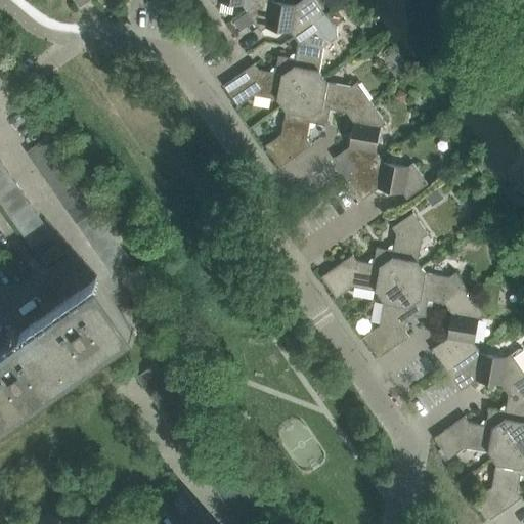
[(246,10),(260,0),(208,0),(212,5),(218,1),(242,5),(246,10)]
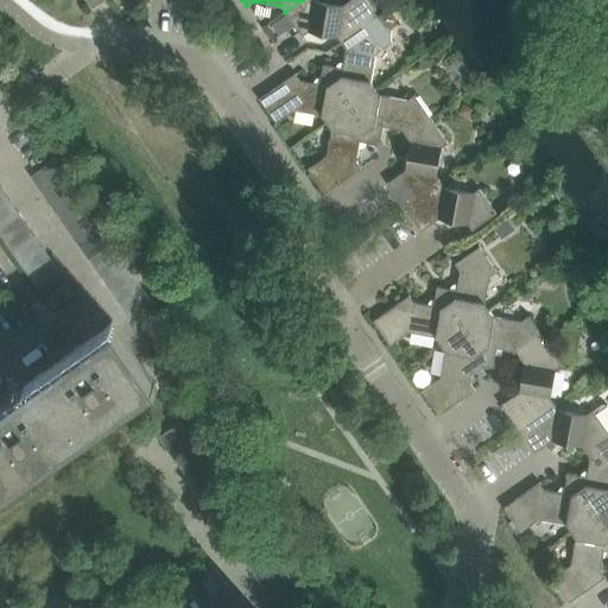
[(349,0),(348,1),(341,6),(314,1),(312,0),(302,0),(285,12),(286,14),(293,25),(302,37),(309,31),(336,37),(341,43),(365,25),(377,18),(363,0),(349,0)]
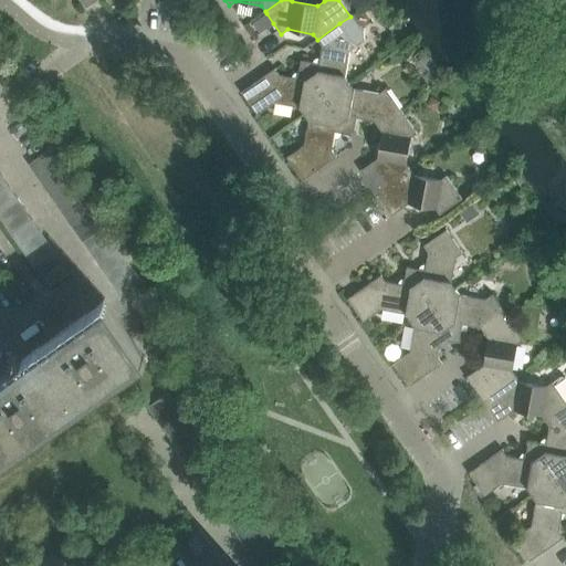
[(266,13),(252,23),(259,33),(273,23),(266,13)]
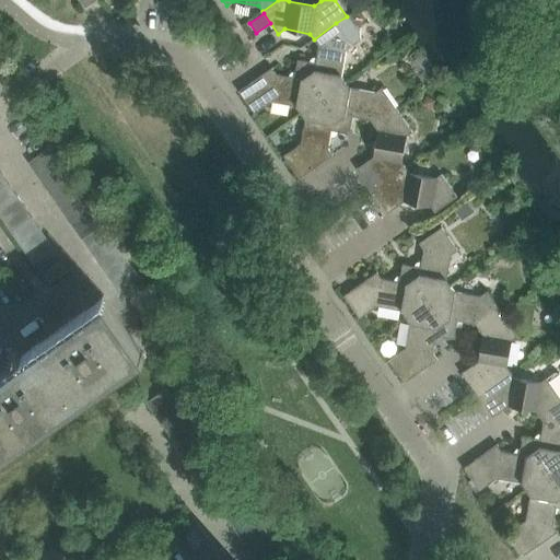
[(323,97),(345,81),(341,76),(346,50),(352,46),(336,23),(314,39),(317,45),(315,63),(296,60),(323,97)]
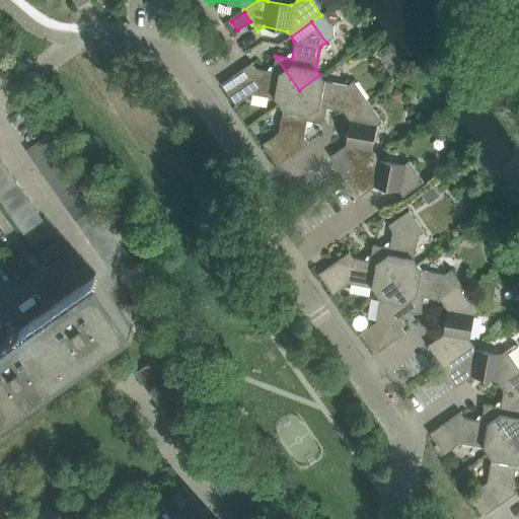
[(279,104),(299,90),(275,56),(272,72),(255,69),(251,63),(221,84),(235,105),(251,94),(275,99),(279,104)]
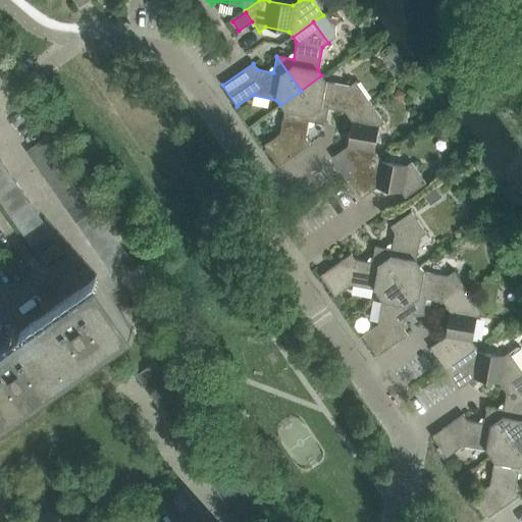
[(349,117),(369,102),(355,82),(349,86),(325,82),(321,75),(301,91),(325,125),(328,109),(345,111),(349,117)]
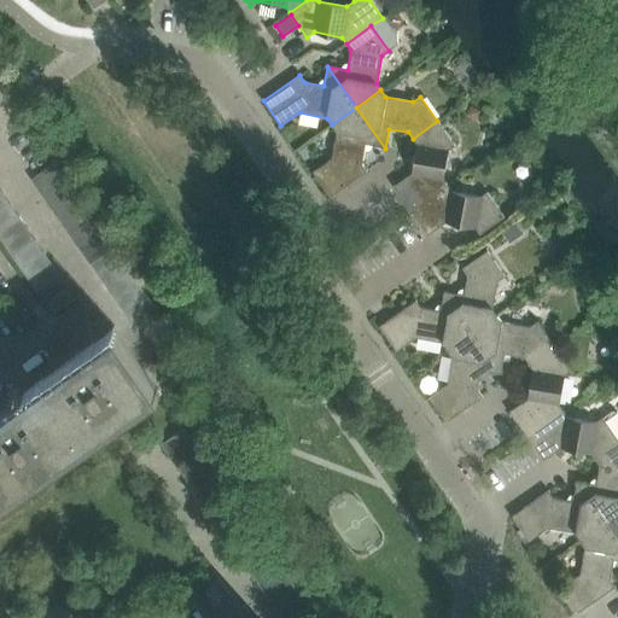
[(476,121),(482,111),(472,105),(466,115),(476,121)]
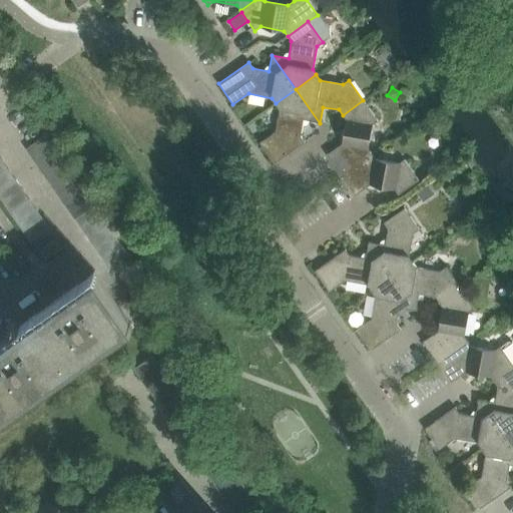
[(304,120),(320,123),(296,89),(276,103),(280,108),(275,131),(260,142),(274,163),(305,142),(301,136),(304,120)]
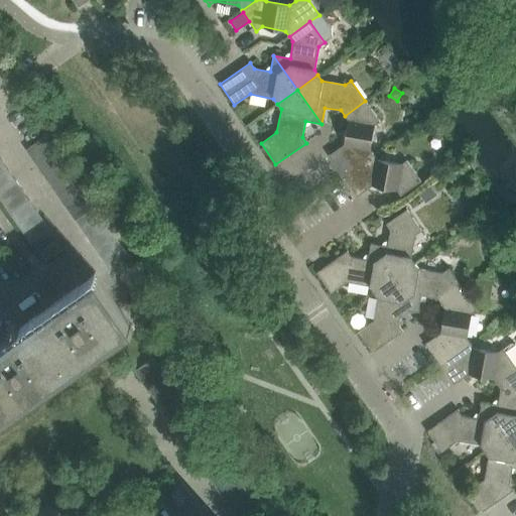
[(343,176),(373,154),(369,149),(374,126),(379,121),(365,101),(345,116),(348,121),(344,144),(328,155),(343,176)]
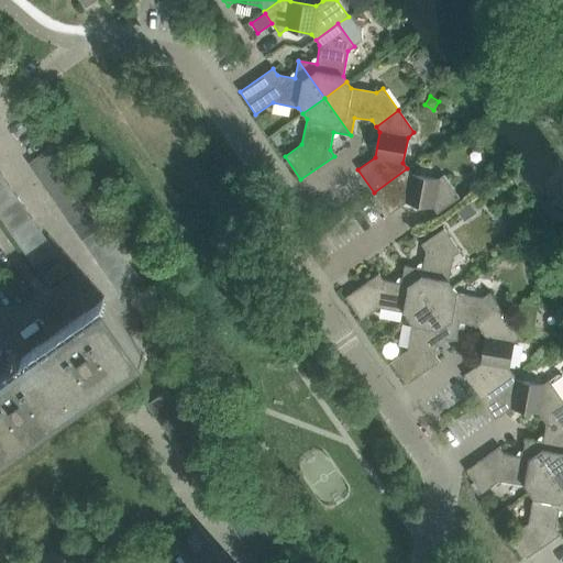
[(35,175),(56,161),(48,150),(28,164),(35,175)]
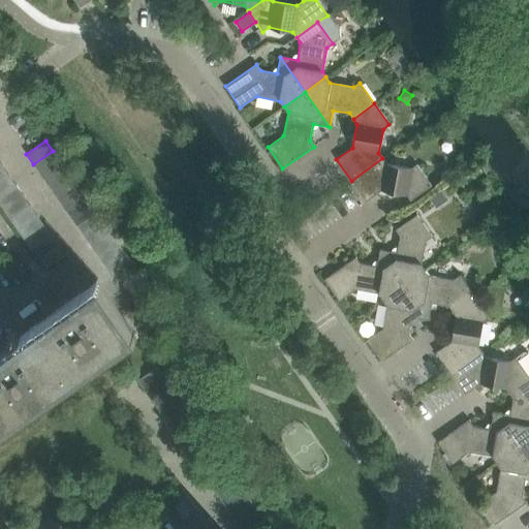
[(40,175),(60,161),(53,151),(33,164),(40,175)]
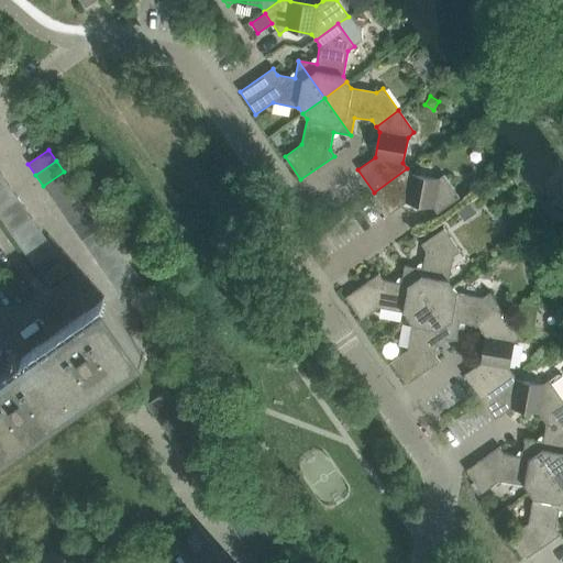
[(407,168),(374,192),(389,214),(407,202),(432,207),(437,213),(460,197),(443,174),(437,179),(411,175),(407,168)]
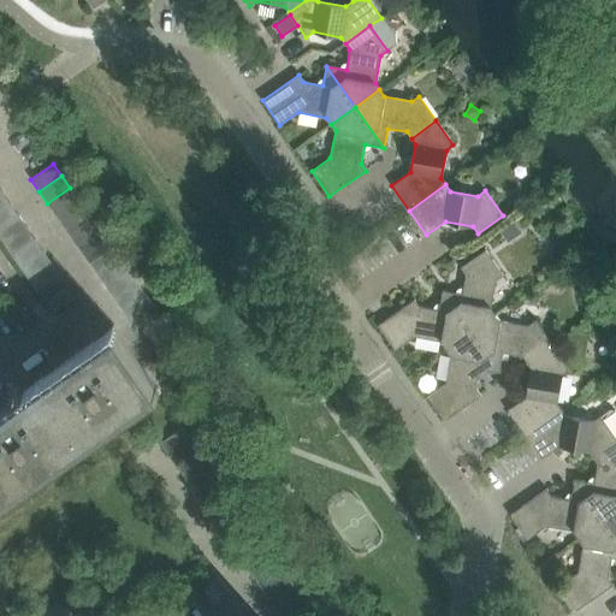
[(55,214),(78,199),(70,188),(47,203),(55,214)]
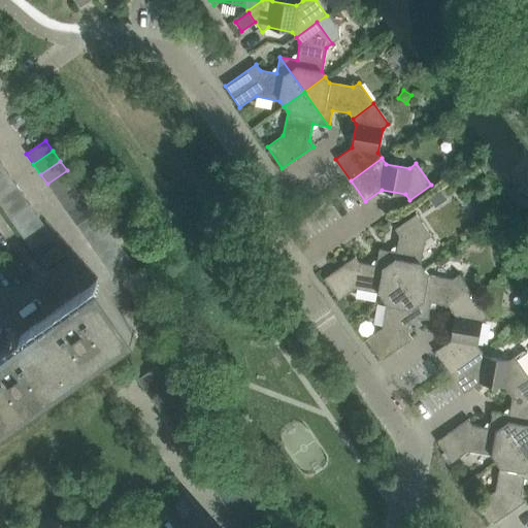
[(54,194),(74,180),(67,170),(47,184),(54,194)]
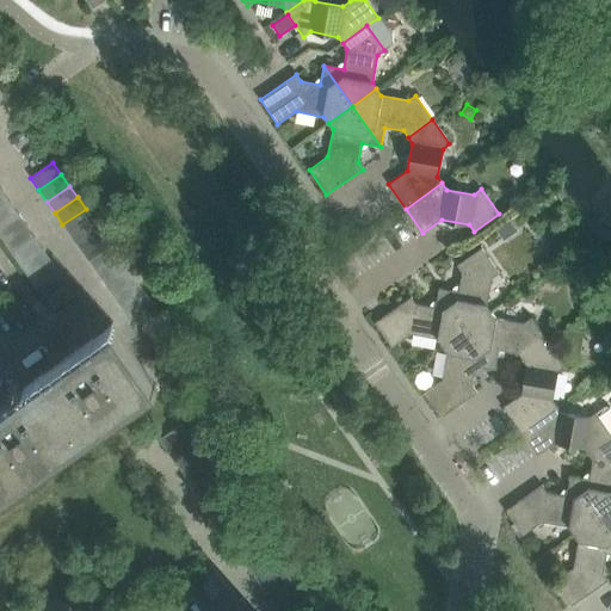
[(0,226),(17,214),(8,202),(0,208),(0,226)]
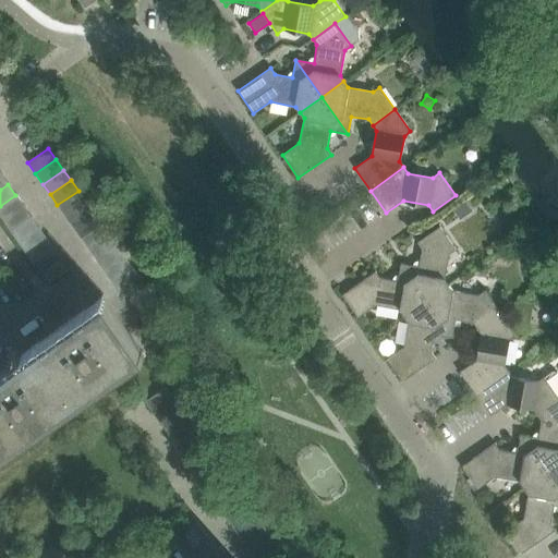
[(65,216),(86,202),(79,191),(57,205),(65,216)]
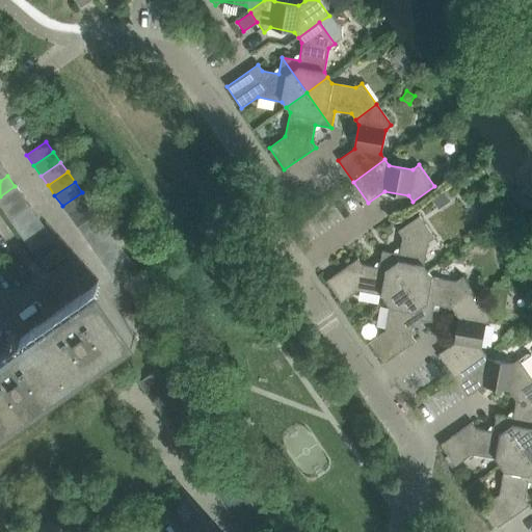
[(0,206),(2,210),(22,196),(15,186),(0,196),(0,206)]
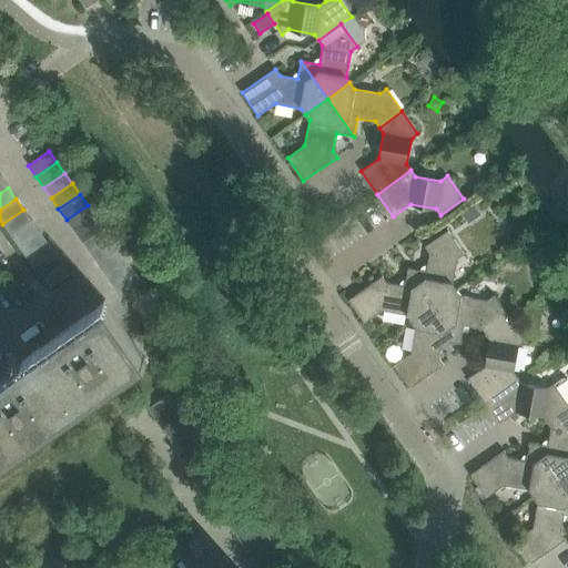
[(483,212),(477,204),(463,214),(467,222),(483,212)]
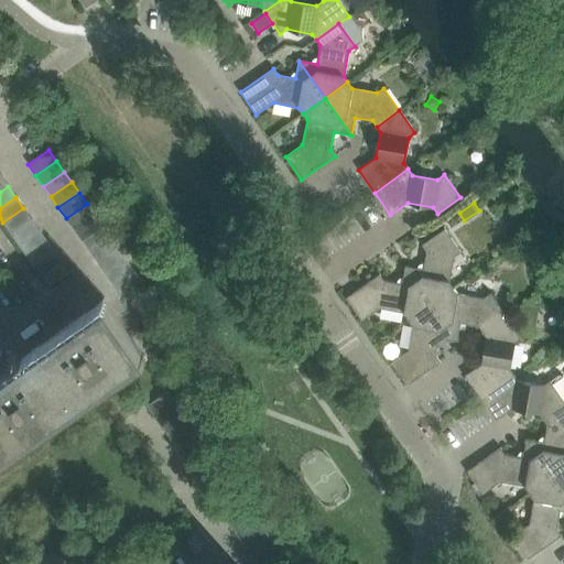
[(74,229),(95,215),(87,204),(66,218),(74,229)]
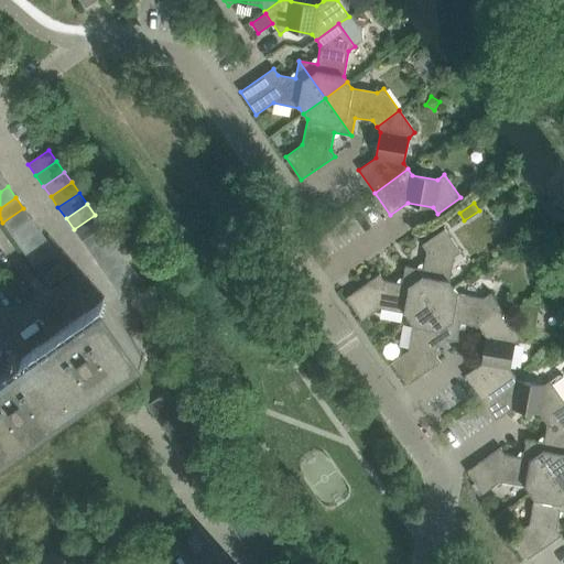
[(10,232),(31,218),(23,208),(2,223),(10,232)]
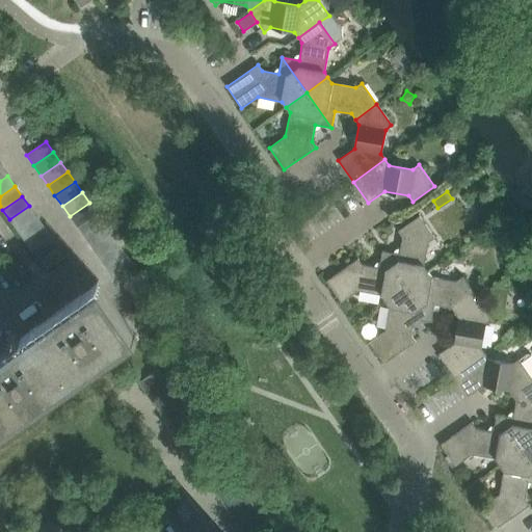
[(76,227),(96,213),(89,203),(70,216),(76,227)]
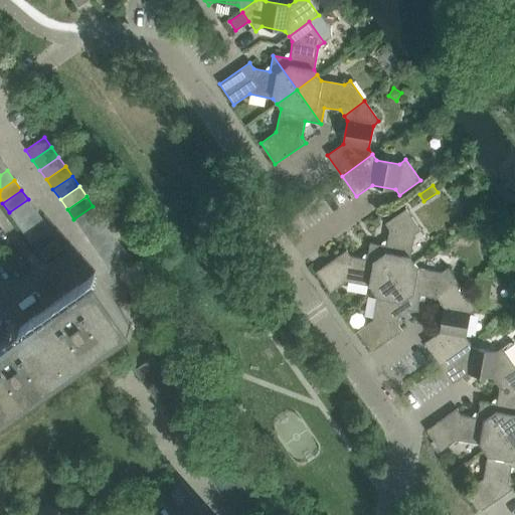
[(16,222),(35,209),(28,199),(9,212),(16,222)]
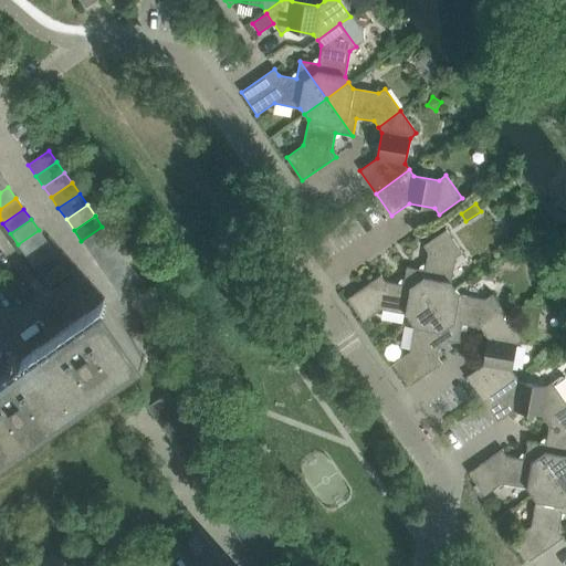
[(88,252),(109,238),(102,227),(81,241),(88,252)]
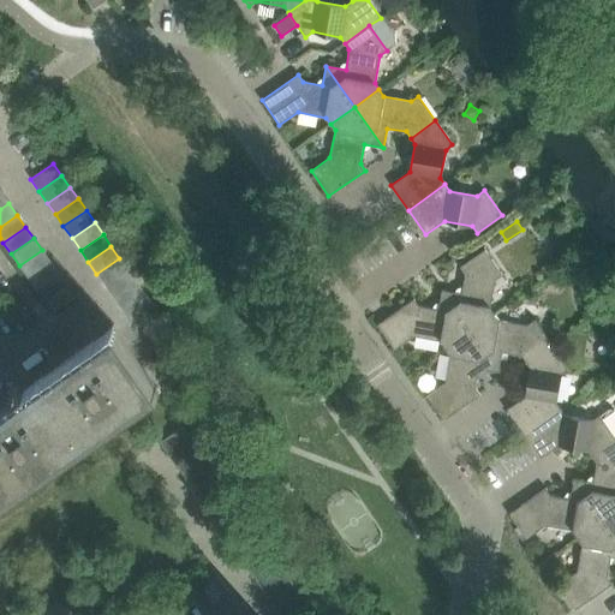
[(28,278),(51,262),(42,250),(19,266),(28,278)]
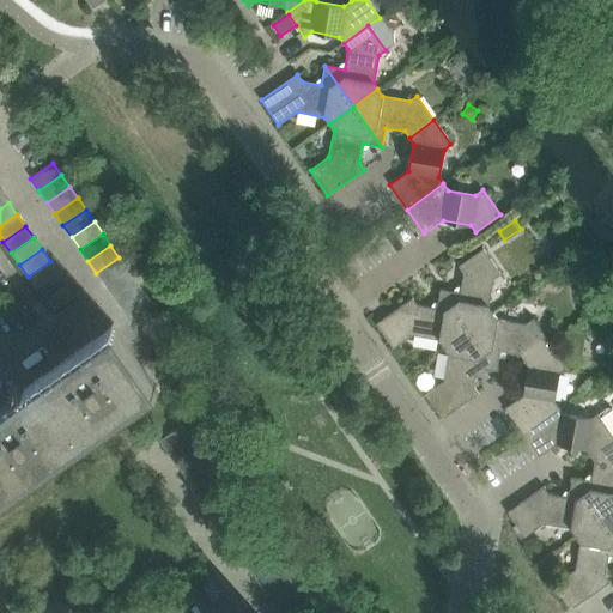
[(469,329),(493,313),(489,307),(493,279),(501,273),(483,249),(459,266),(463,273),(460,292),(441,289),(469,329)]
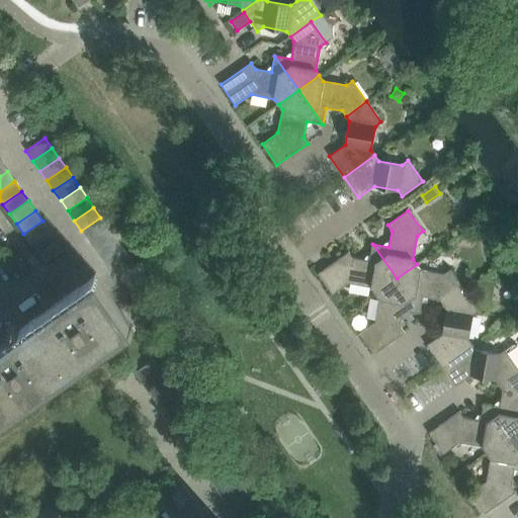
[(88,241),(107,228),(100,218),(81,231),(88,241)]
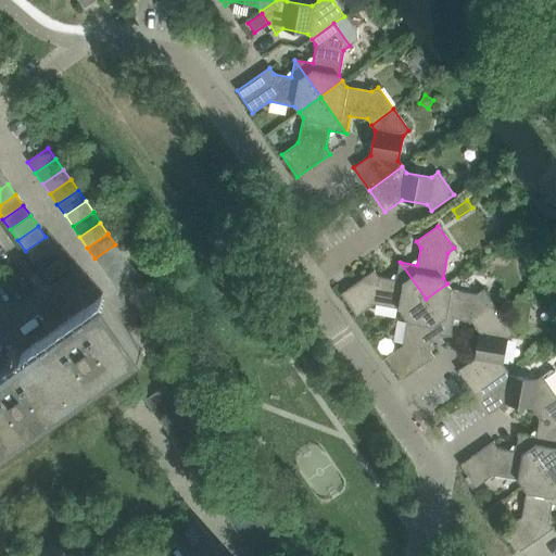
[(33,262),(53,248),(46,237),(25,251),(33,262)]
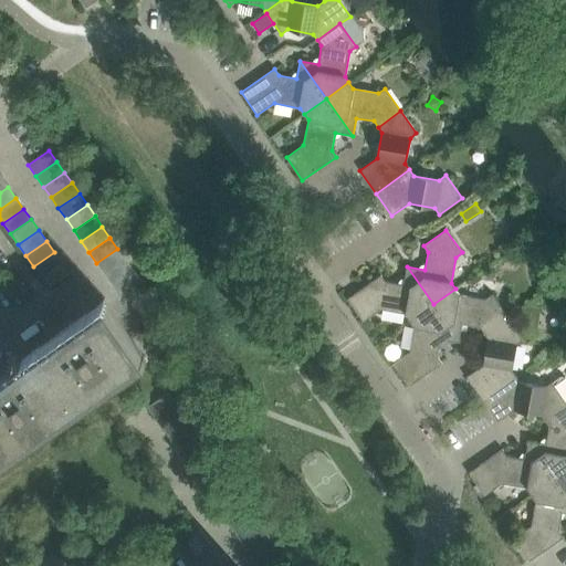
[(104,274),(125,260),(117,249),(96,263),(104,274)]
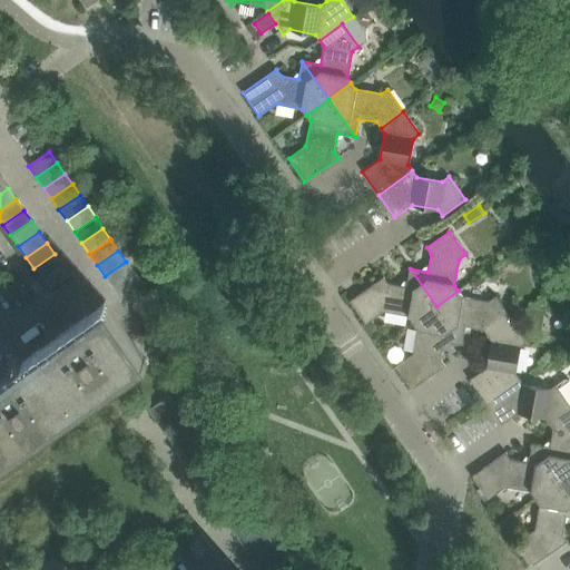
[(41,279),(62,264),(55,254),(33,268),(41,279)]
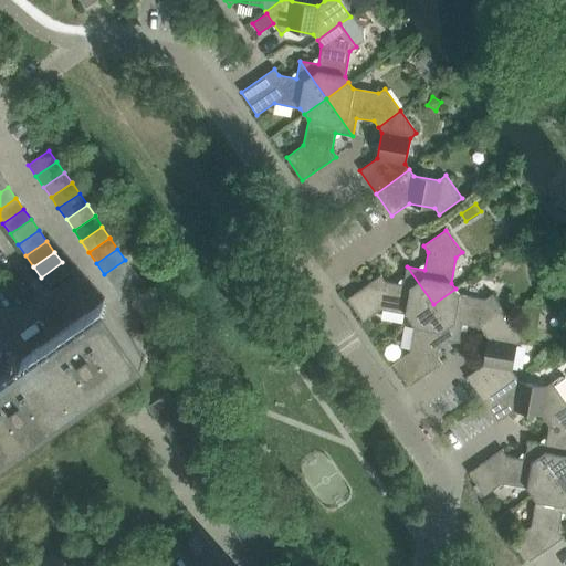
[(112,285),(133,271),(125,260),(104,274),(112,285)]
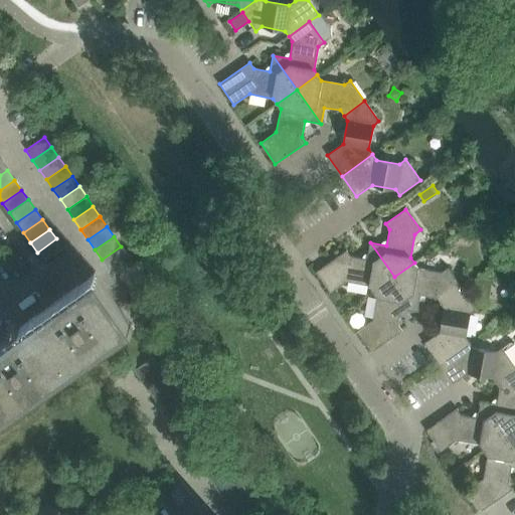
[(56,238),(37,252),(44,263),(63,249),(56,238)]
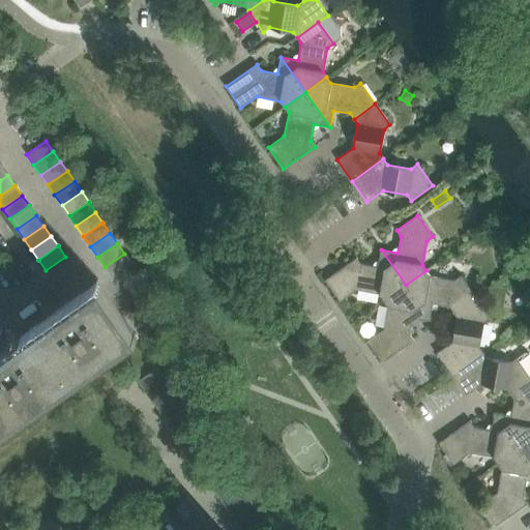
[(384,300),(406,285),(381,249),(378,267),(361,264),(356,258),(325,280),(340,301),(356,290),(380,294),(384,300)]
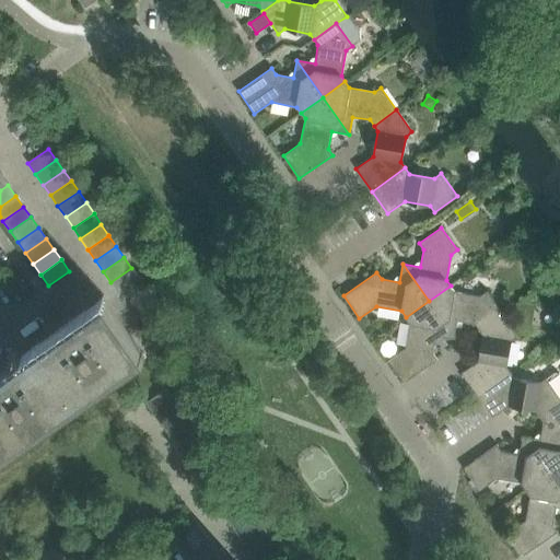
[(131,268),(111,282),(117,292),(138,278),(131,268)]
